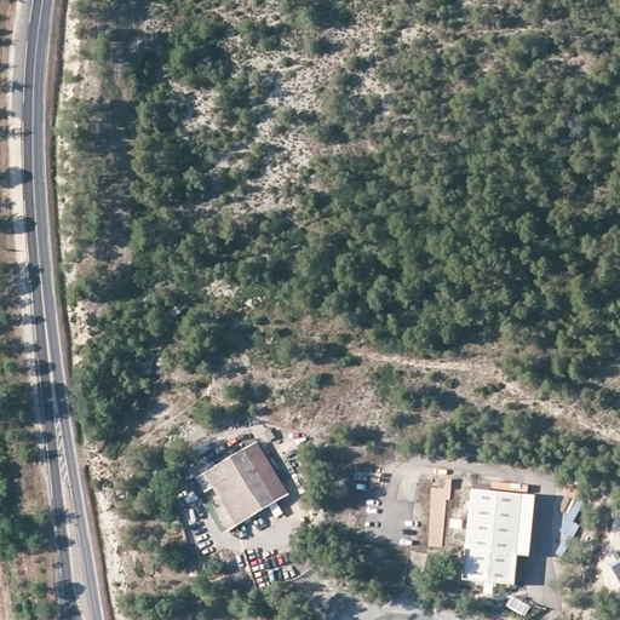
[(259,442),(197,478),(211,500),(218,495),(224,504),(216,510),(229,529),(290,494),(259,442)]
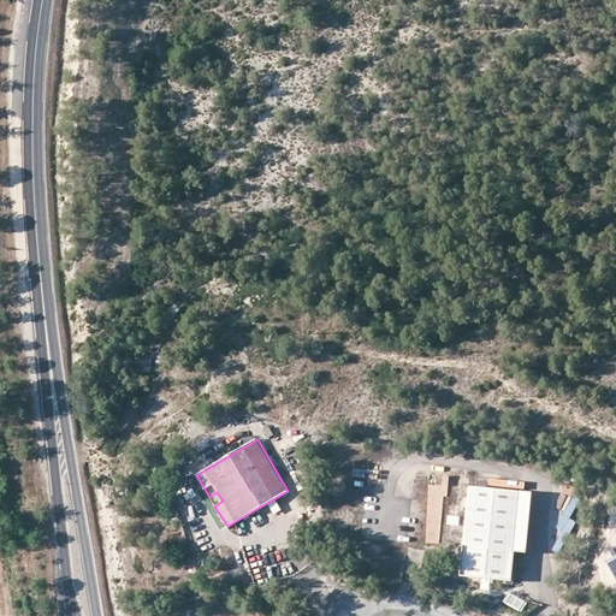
[(443,545),(445,477),(428,475),(426,544),(443,545)]
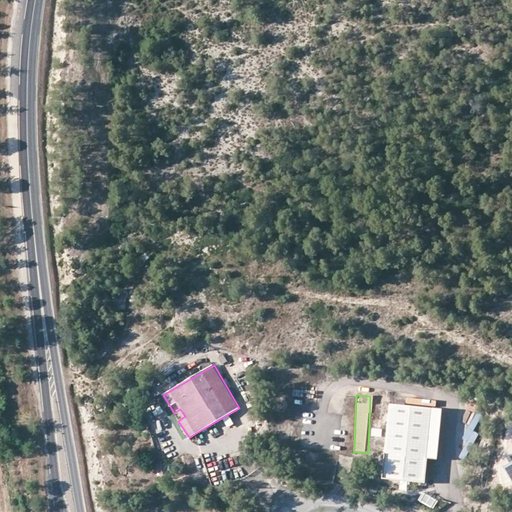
[(428,458),(433,409),(390,404),(383,478),(425,482),(428,458)]
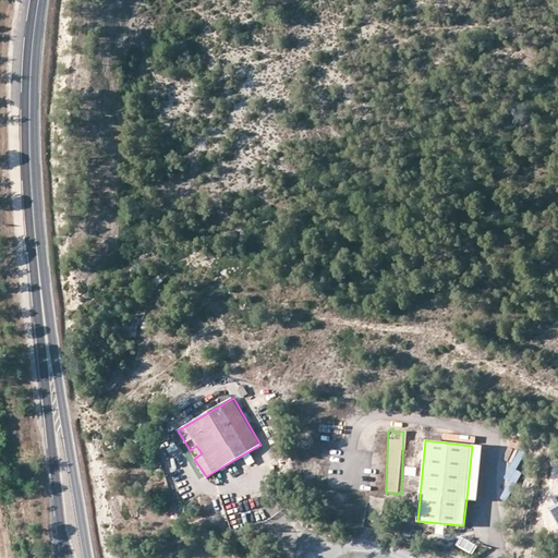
[(482,447),(472,446),(466,499),(476,500),(482,447)]
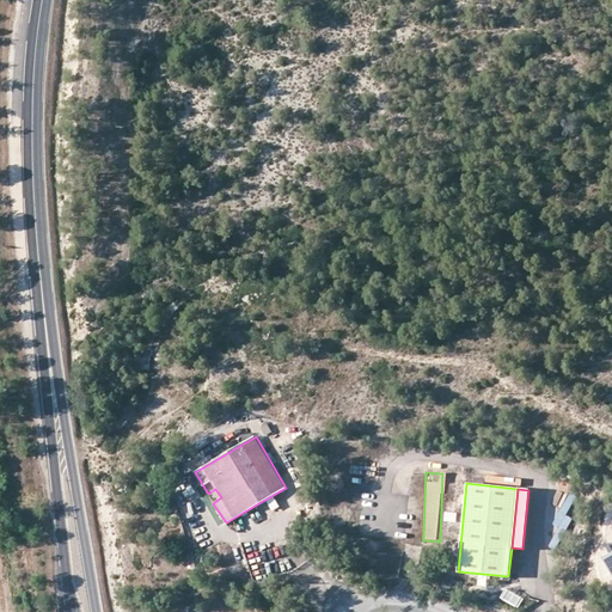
[(445,524),(457,524),(457,514),(445,514),(445,524)]
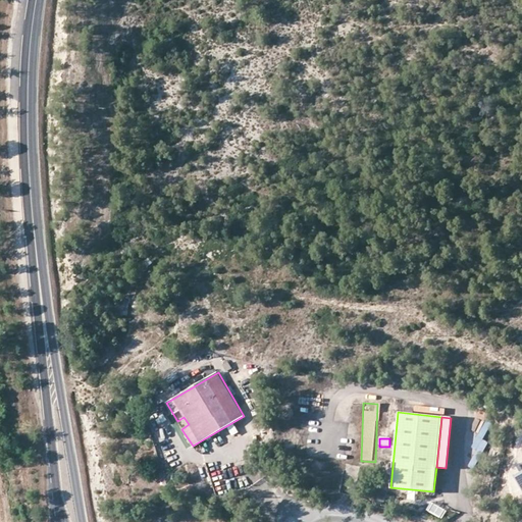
[(169,464),(181,460),(179,452),(167,455),(169,464)]
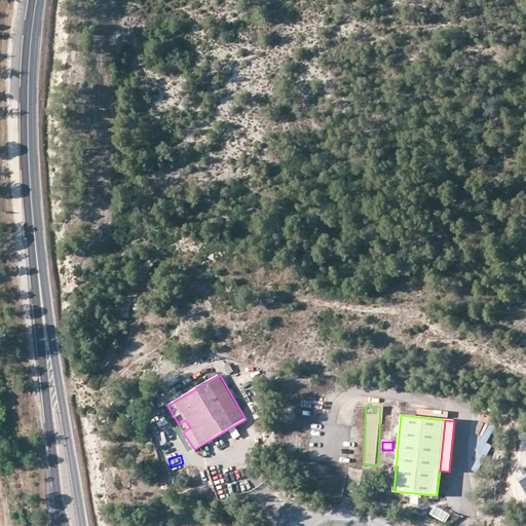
[(242,468),(232,472),(236,482),(246,479),(242,468)]
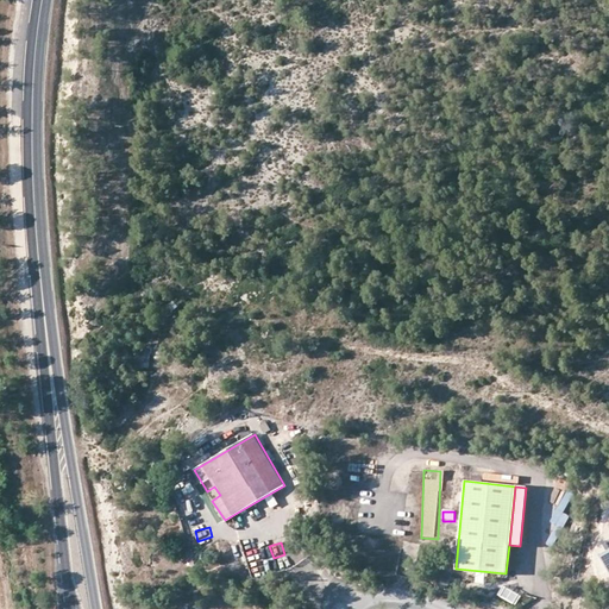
[(516,607),(521,596),(502,588),(498,598),(516,607)]
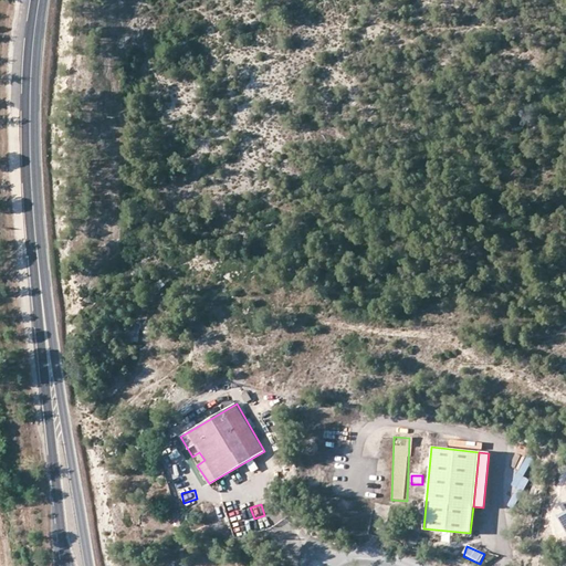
All buildings are outlined.
